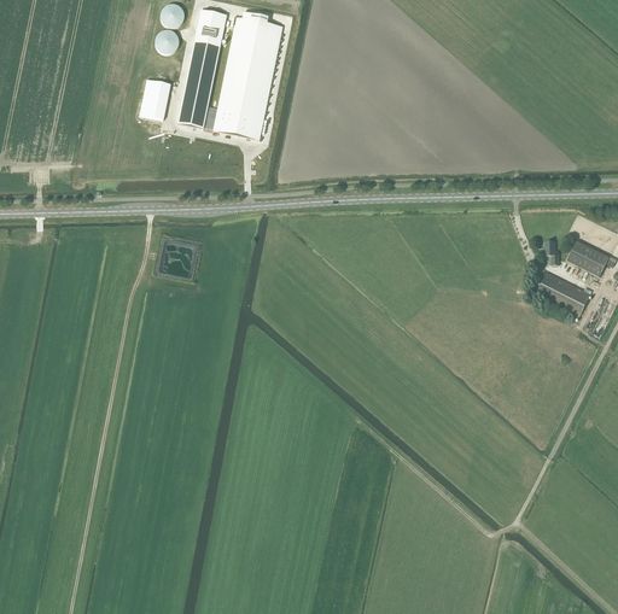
[(200,9),(178,122),(204,127),(204,126),(214,128),(213,129),(260,139),(283,25),(267,22),(268,17),(244,11),(243,17),(235,16),(217,106),(208,105),(227,13),(200,9)]
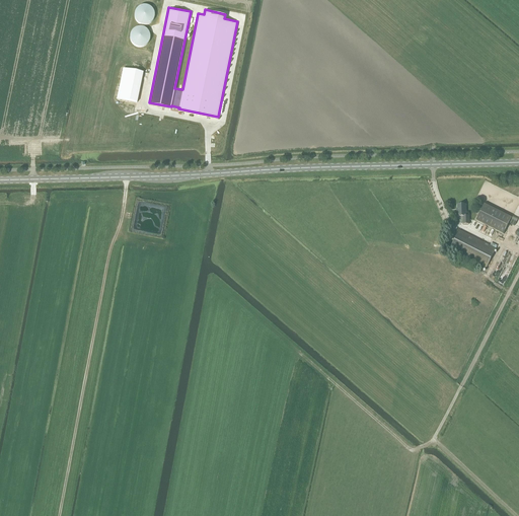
[(121,81),(118,95),(137,99),(140,85),(121,81)]
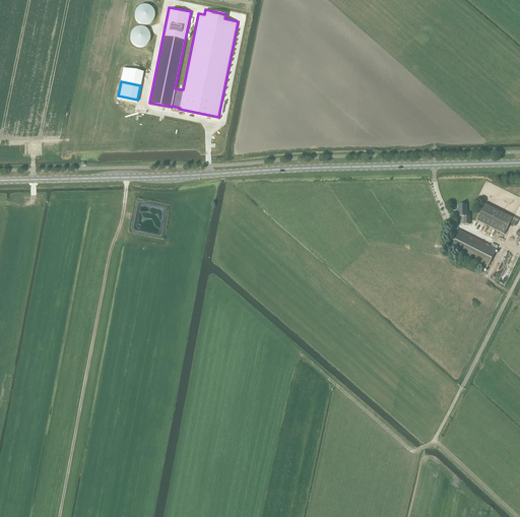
[(116,103),(114,110),(118,111),(116,120),(127,122),(128,113),(122,111),(123,105),(116,103)]
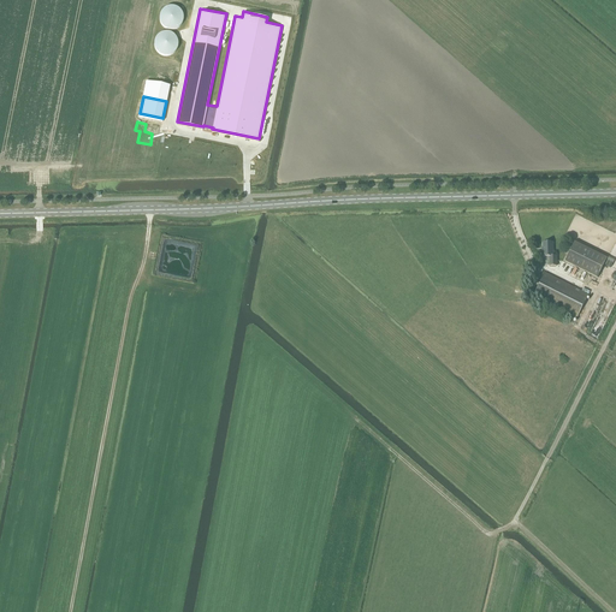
[(575,238),(566,257),(598,274),(606,256),(612,260),(615,257),(608,254),(608,255),(575,238)]
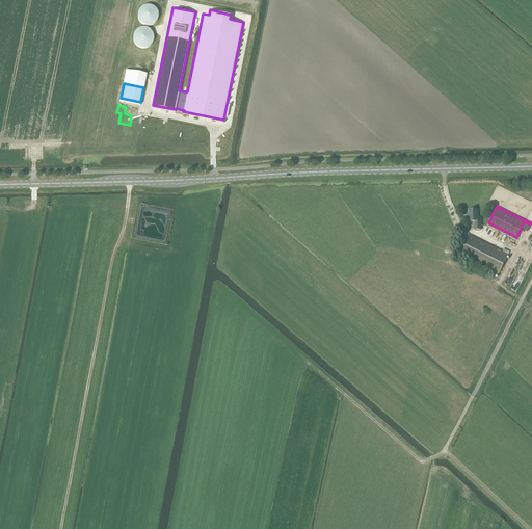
[(481,227),(481,218),(478,218),(477,207),(469,207),(470,214),(469,214),(469,219),(475,219),(475,227),(481,227)]
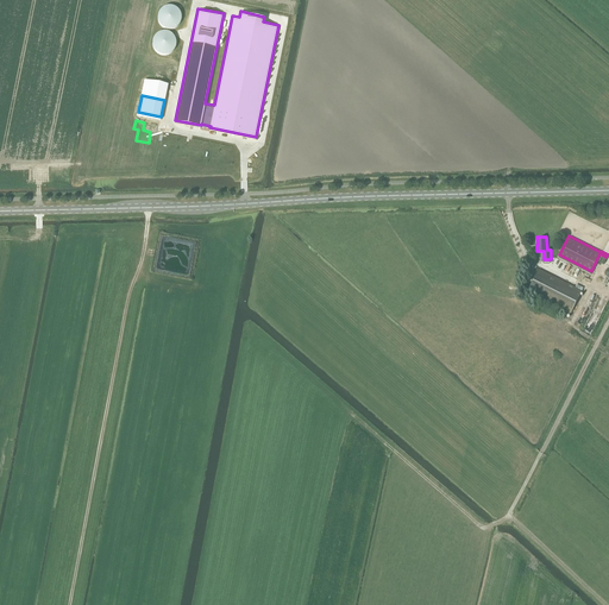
[(570,312),(582,288),(539,266),(528,290),(565,309),(570,312)]
